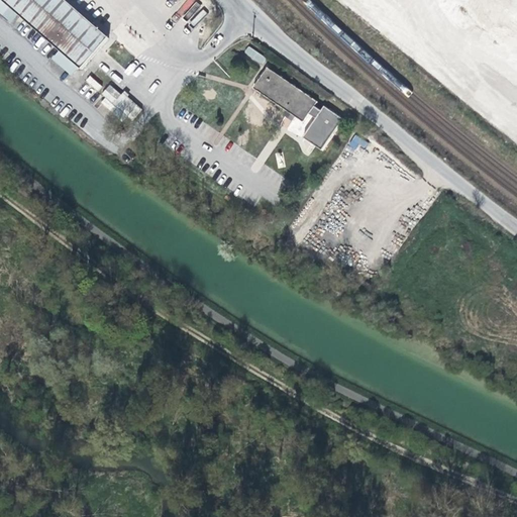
[(10,7),(1,0),(0,0),(0,12),(3,14),(10,7)]
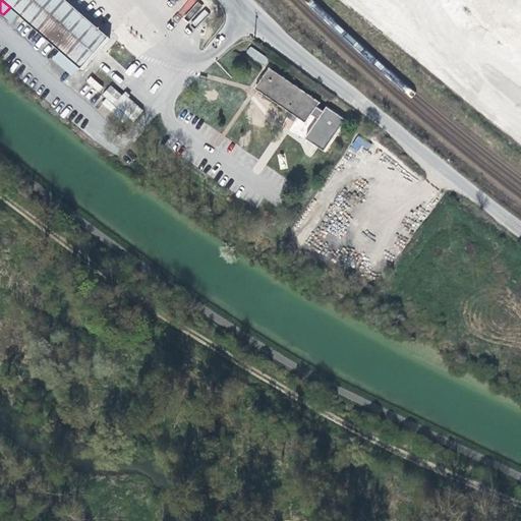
[(79,67),(82,70),(111,39),(65,0),(1,0),(10,7),(61,52),(79,67)]
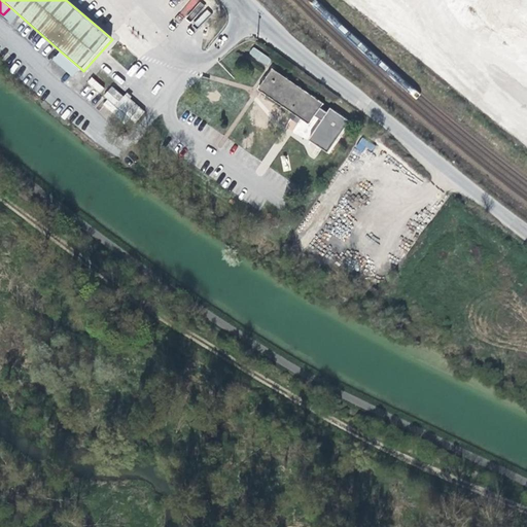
[(253,46),(248,53),(266,66),(271,60),(253,46)]
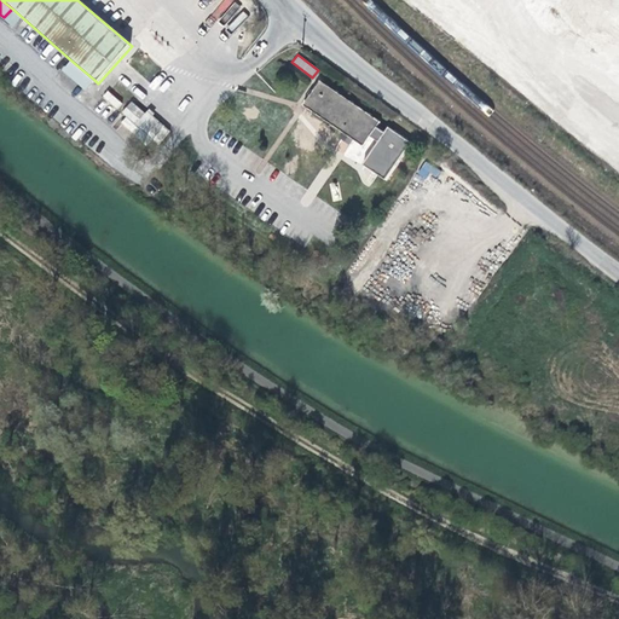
[(94,80),(73,62),(65,71),(87,90),(94,80)]
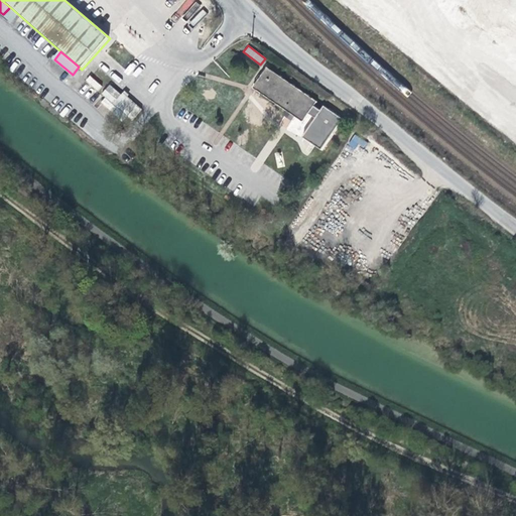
[(317,102),(268,68),(253,89),(287,112),(284,116),(292,122),(295,117),(303,123),(309,115),(316,119),(303,138),(321,150),(344,119),(325,106),(321,111),(314,106),(317,102)]
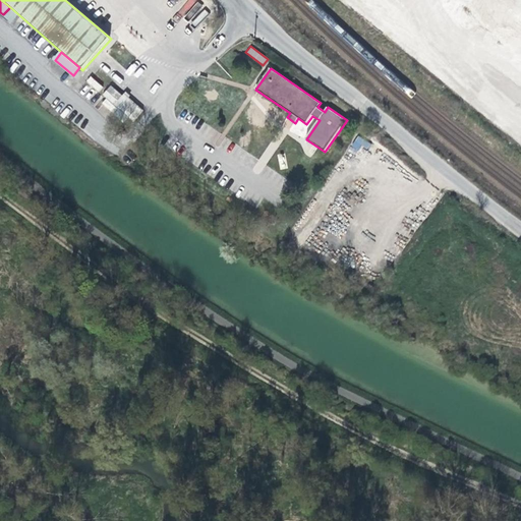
[(98,92),(103,87),(91,75),(85,81),(98,92)]
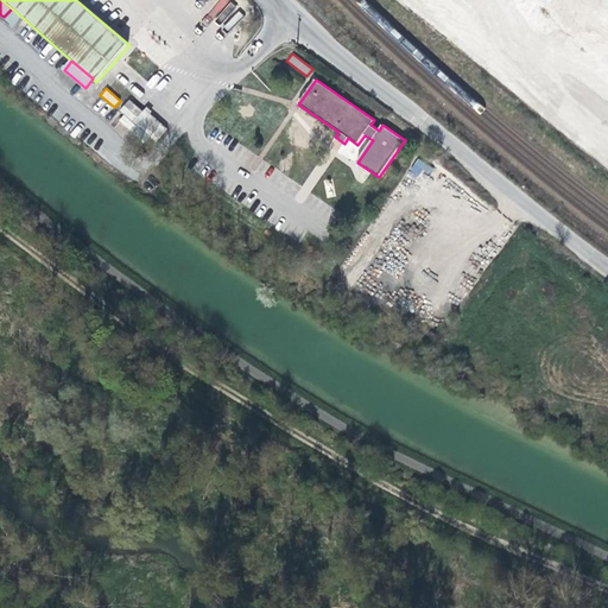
[(149,145),(166,127),(144,107),(141,111),(128,99),(114,114),(149,145)]
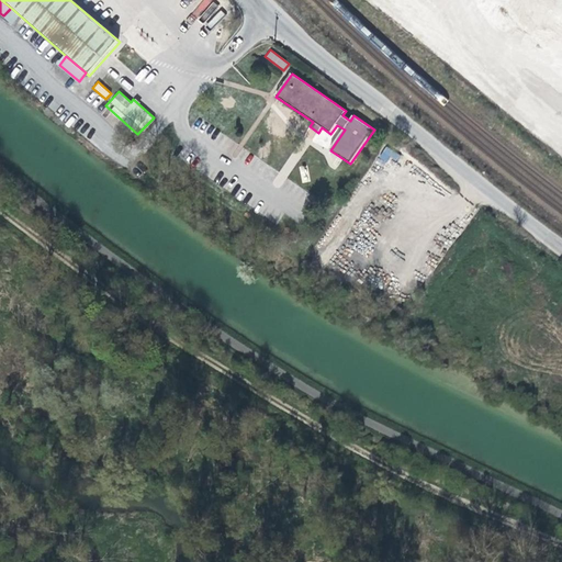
[(386,146),(380,156),(394,165),(401,155),(386,146)]
